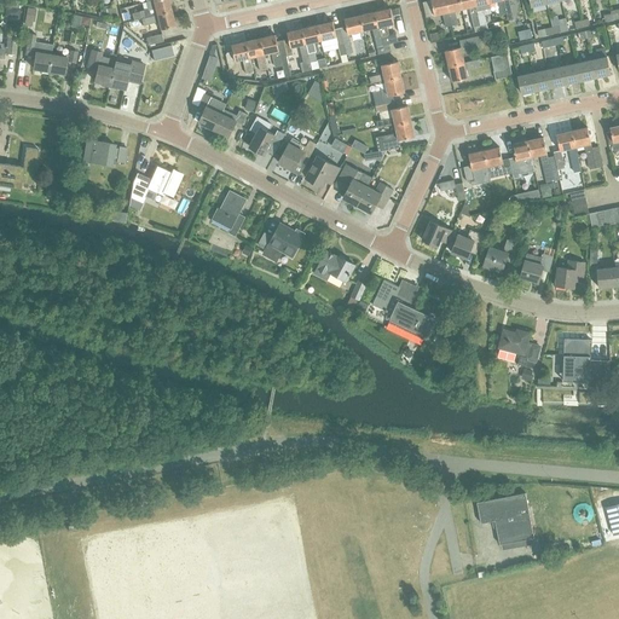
[(150,17),(157,15),(172,11),(168,0),(154,0),(152,0),(146,1),(148,9),(139,11),(140,12),(133,13),(134,21),(142,18),(150,17)]
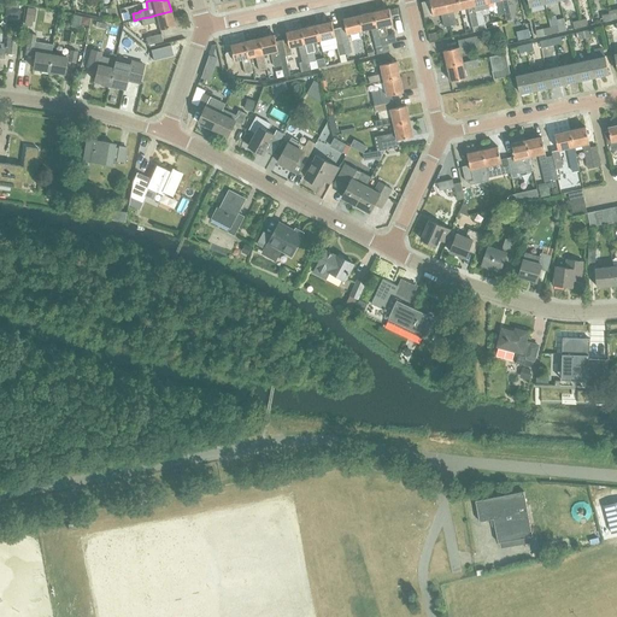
[(445,27),(451,25),(445,0),(430,0),(434,16),(442,13),(445,27)]
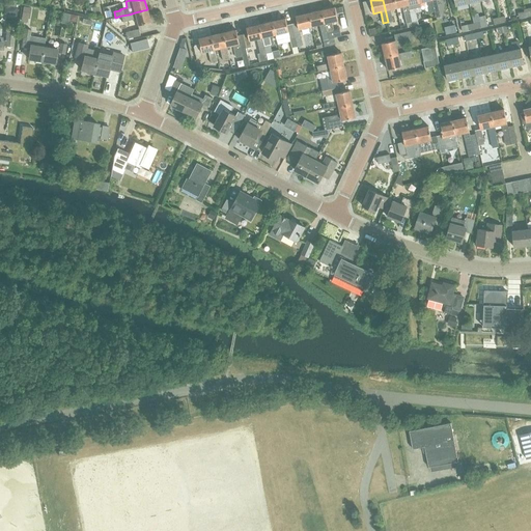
[(390,9),(397,8),(395,0),(383,0),(388,22),(393,21),(390,9)]
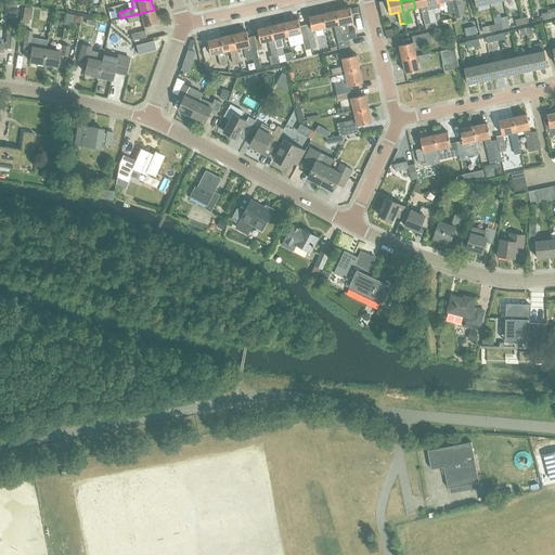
[(413,0),(415,9),(422,7),(427,29),(433,28),(425,0),(413,0)]
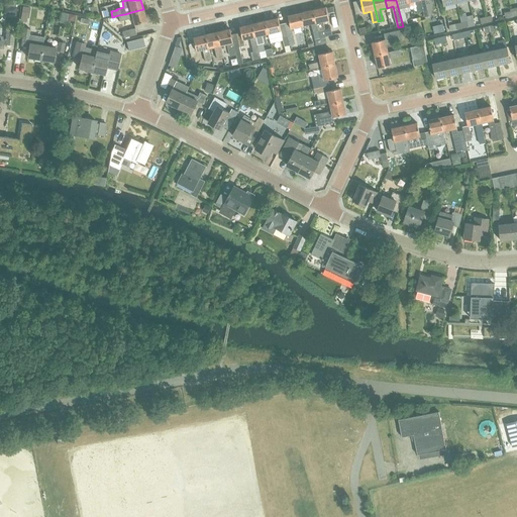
[(408,0),(396,0),(403,26),(408,24),(404,7),(410,6),(409,3),(408,0)]
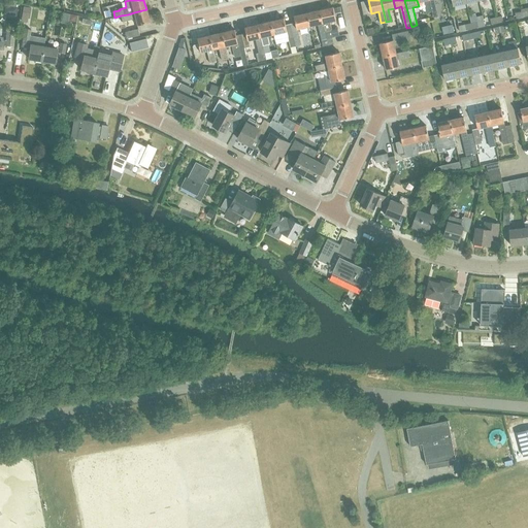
[(428,0),(417,0),(418,3),(424,1),(426,12),(431,11),(428,0)]
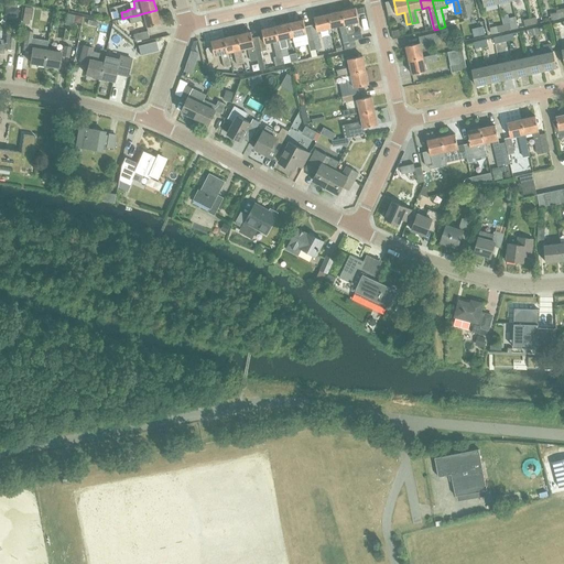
[(457,0),(461,12),(462,12),(463,19),(468,17),(465,0),(457,0)]
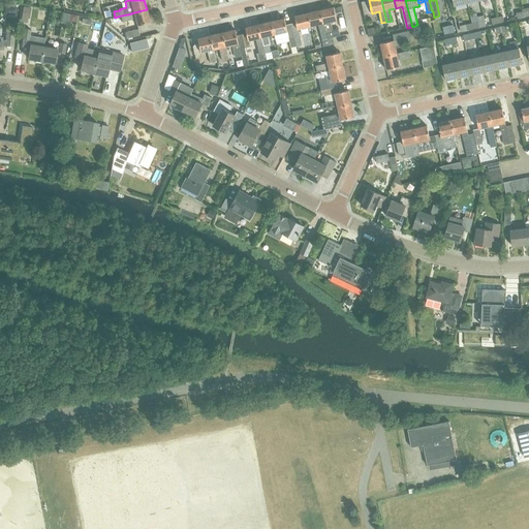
[(101,17),(98,6),(87,9),(88,14),(100,17),(101,17)]
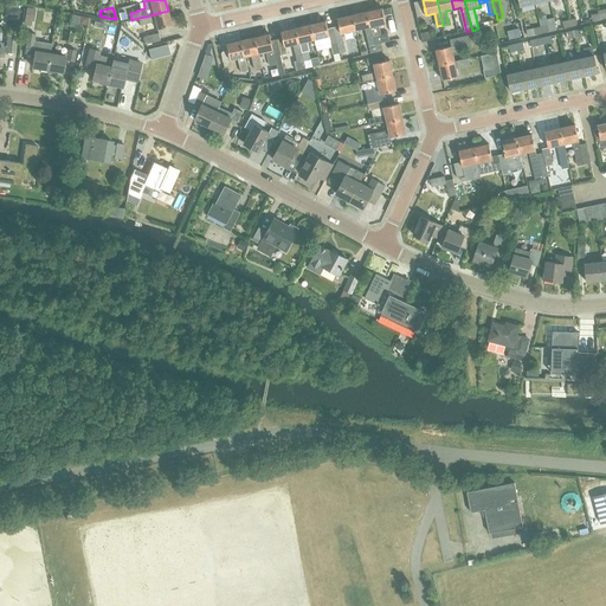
[(375,45),(382,43),(391,40),(389,32),(381,33),(379,25),(386,24),(382,8),(367,12),(375,45)]
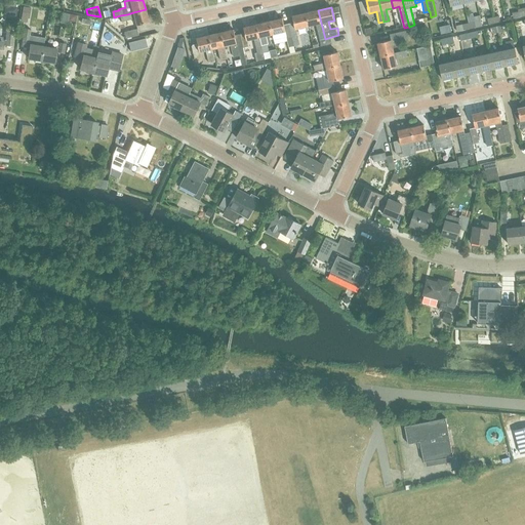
[(127,14),(120,15),(122,22),(134,18),(136,25),(149,22),(146,9),(133,12),(127,14)]
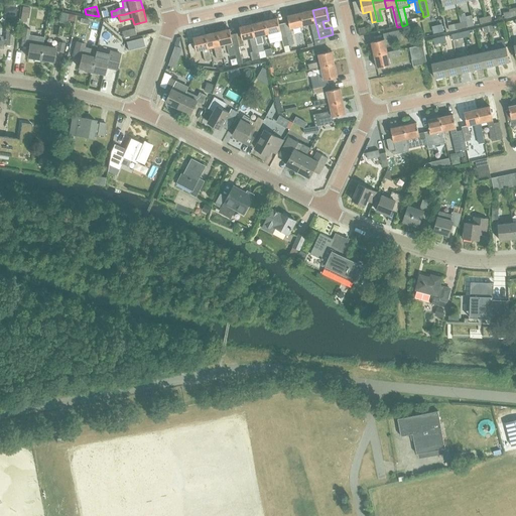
[(300,13),(303,25),(310,24),(315,45),(327,42),(326,36),(319,38),(312,10),(300,13)]
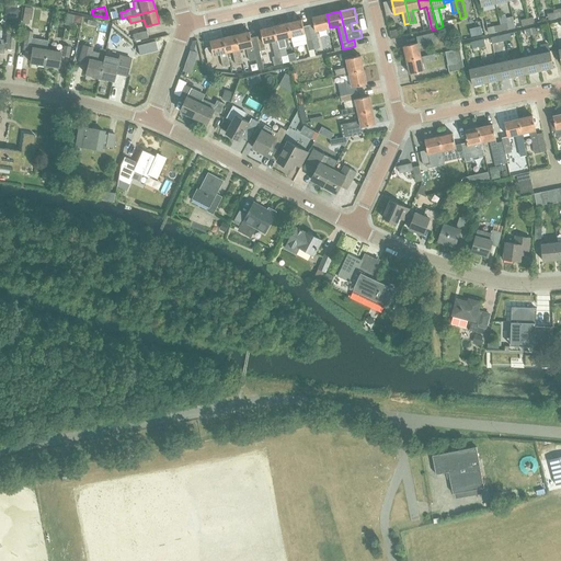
[(312,18),(315,24),(304,26),(301,20),(288,23),(292,37),(305,34),(310,57),(317,56),(315,48),(321,47),(317,31),(330,27),(327,14),(312,18)]
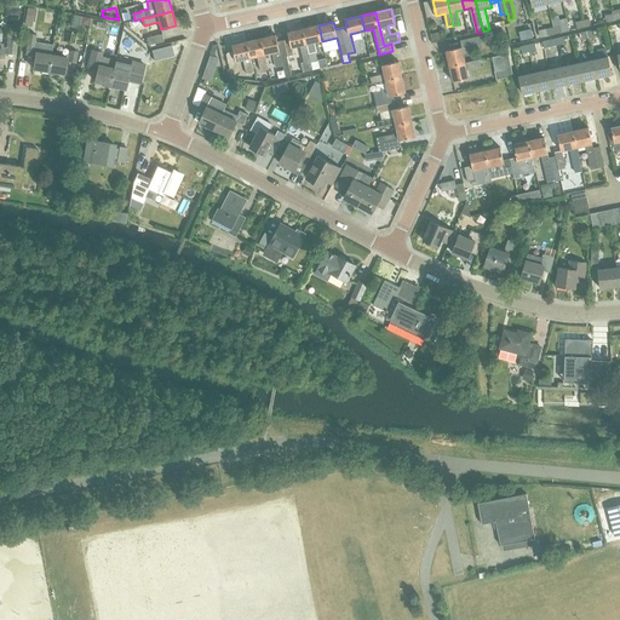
[(319,26),(303,29),(313,70),(314,69),(313,62),(319,61),(316,52),(317,52),(316,42),(322,41),(319,26)]
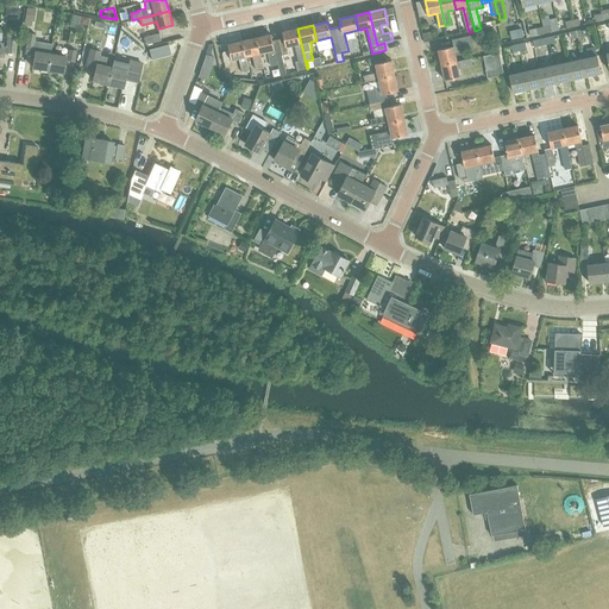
[(528,31),(531,37),(545,33),(542,27),(528,31)]
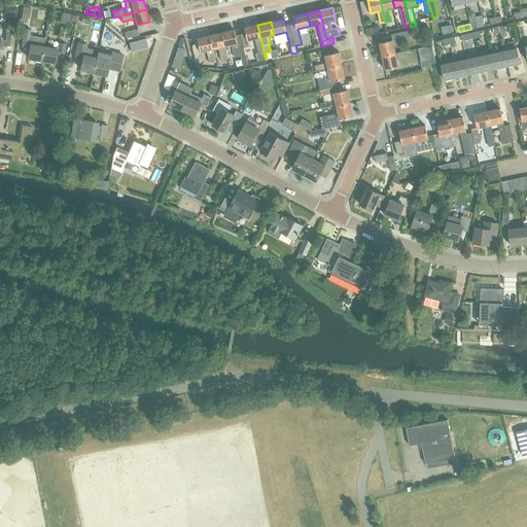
[(255,39),(260,61),(266,60),(257,25),(245,28),(246,33),(241,34),(244,47),(245,47),(250,46),(249,40),(255,39)]
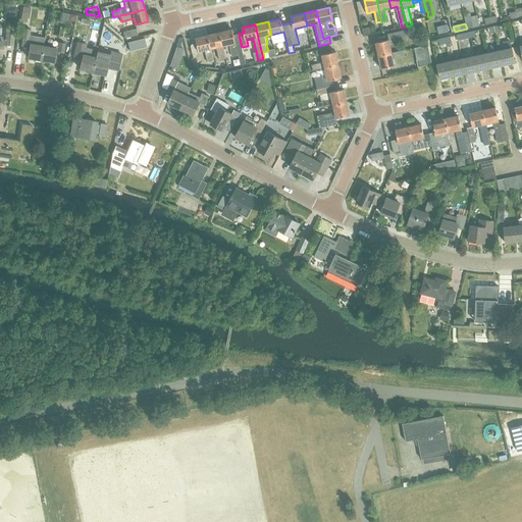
[(23,29),(20,46),(29,48),(28,58),(34,59),(34,60),(40,62),(43,47),(45,37),(31,35),(32,30),(23,29)]
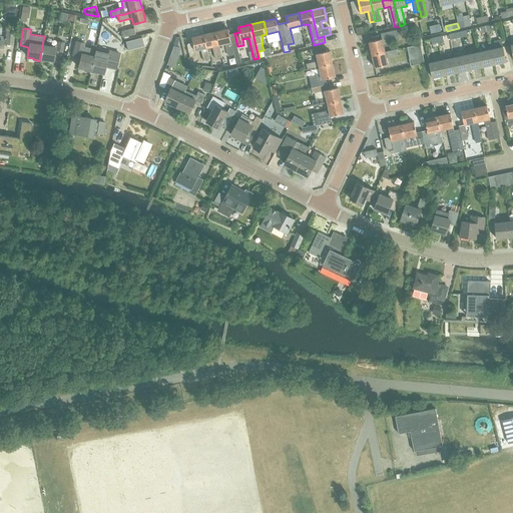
[(121,32),(122,38),(135,35),(133,28),(121,32)]
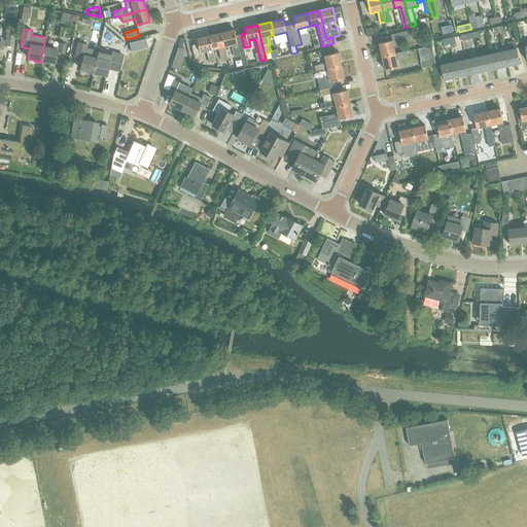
[(236,30),(222,33),(225,46),(233,45),(235,57),(241,56),(246,55),(245,47),(244,47),(241,34),(237,35),(236,30)]
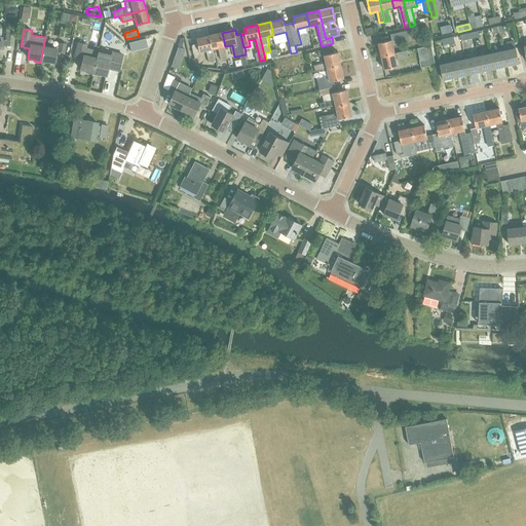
[(378,43),(381,57),(395,53),(393,46),(410,42),(408,31),(396,34),(397,39),(378,43)]
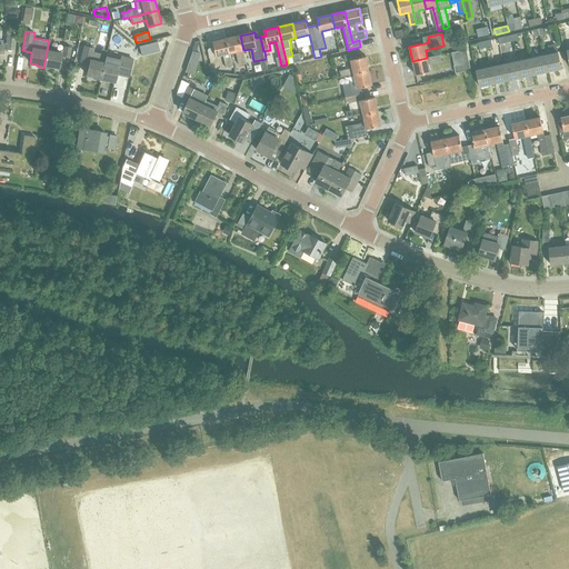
[(0,45),(0,60),(1,60),(1,48),(13,49),(15,36),(8,35),(7,43),(1,43),(1,46),(0,45)]
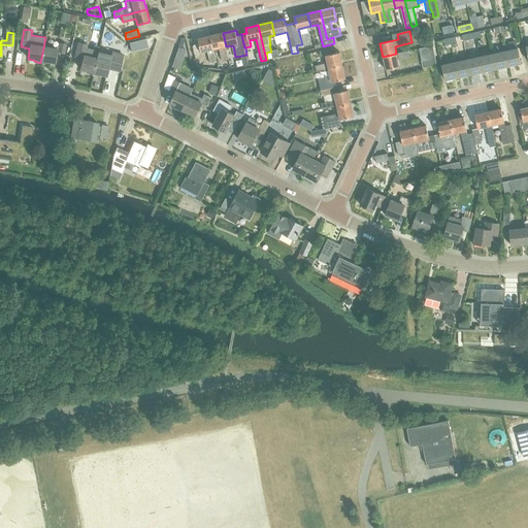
[(223,33),(210,36),(213,50),(220,48),(223,60),(229,59),(226,46),(223,33)]
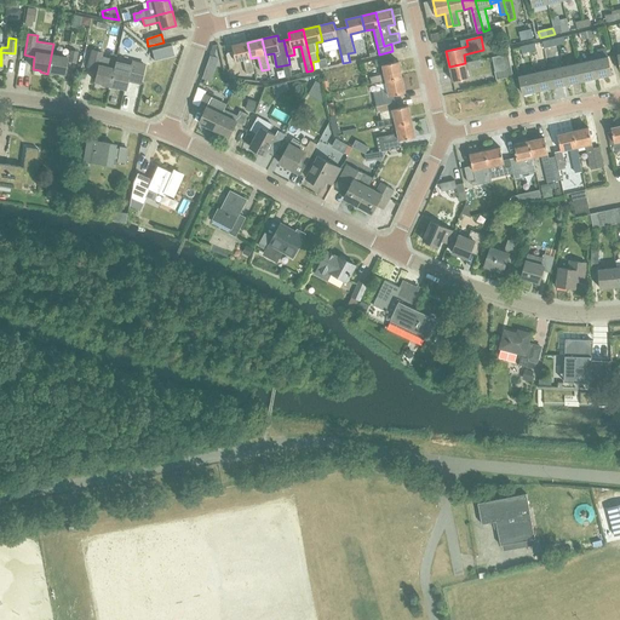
[(558,45),(557,39),(544,41),(545,49),(558,45)]
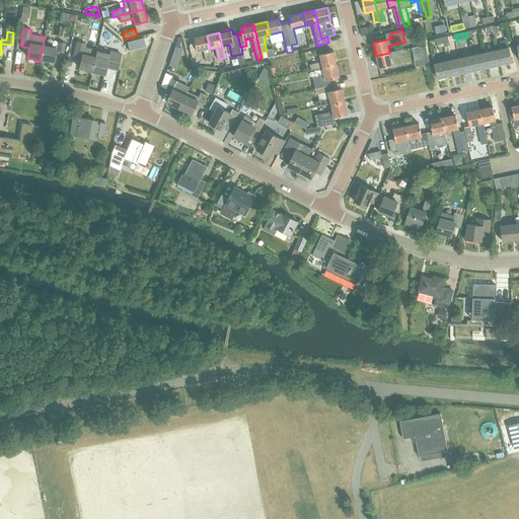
[(210,49),(207,35),(195,38),(197,44),(190,46),(193,58),(191,58),(193,65),(194,66),(199,66),(197,58),(200,57),(199,52),(205,51),(207,62),(213,61),(210,49)]
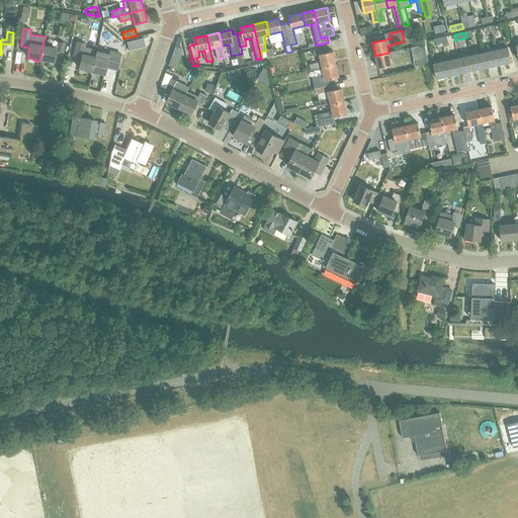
[(91,73),(95,58),(83,55),(86,44),(77,41),(73,56),(81,58),(79,68),(85,70),(85,71),(91,73)]
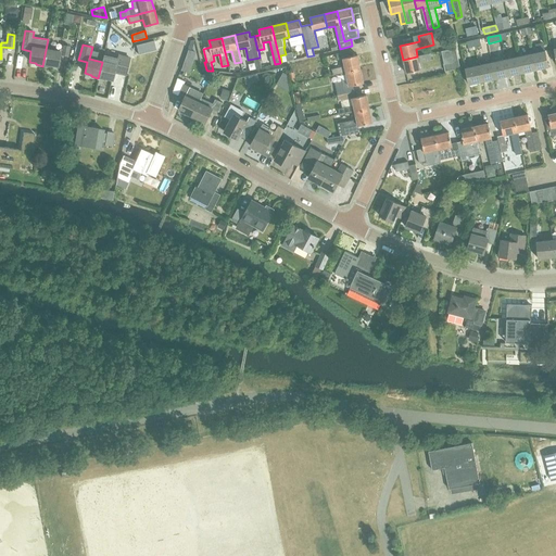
[(46,50),(42,66),(50,67),(51,65),(57,66),(59,55),(67,57),(68,46),(63,46),(62,50),(59,49),(59,52),(46,50)]
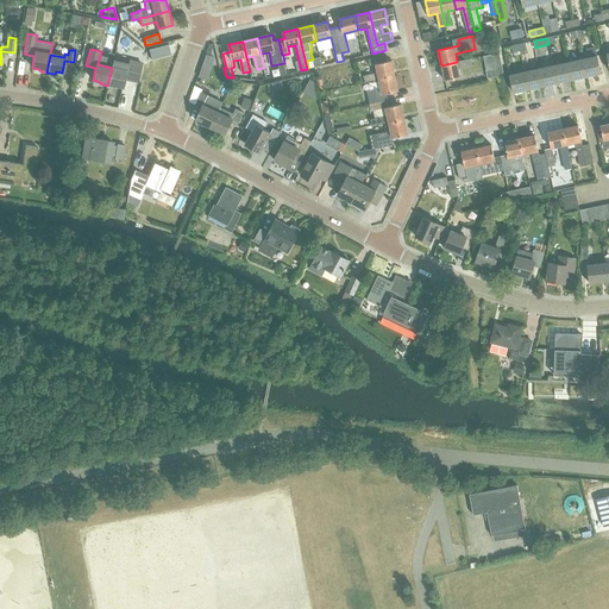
[(493,55),(483,56),(485,71),(488,79),(504,75),(500,54),(493,55)]
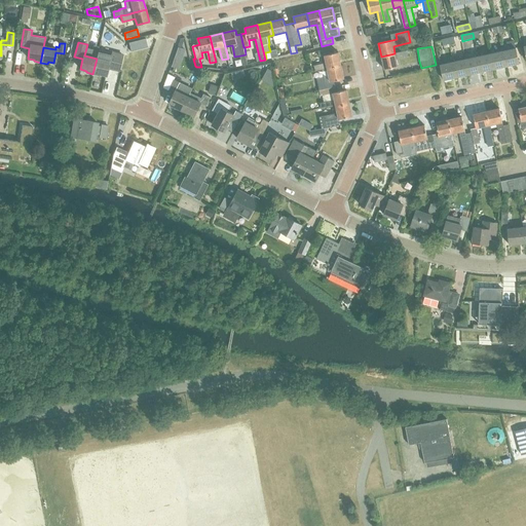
[(323,70),(328,69),(341,66),(338,52),(334,53),(333,48),(317,51),(318,57),(325,55),(326,64),(314,66),(315,72),(323,70)]
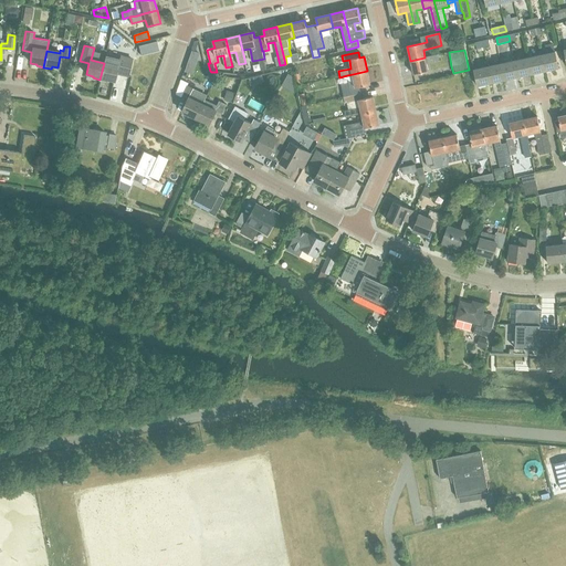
[(555,52),(542,55),(545,72),(558,69),(555,52)]
